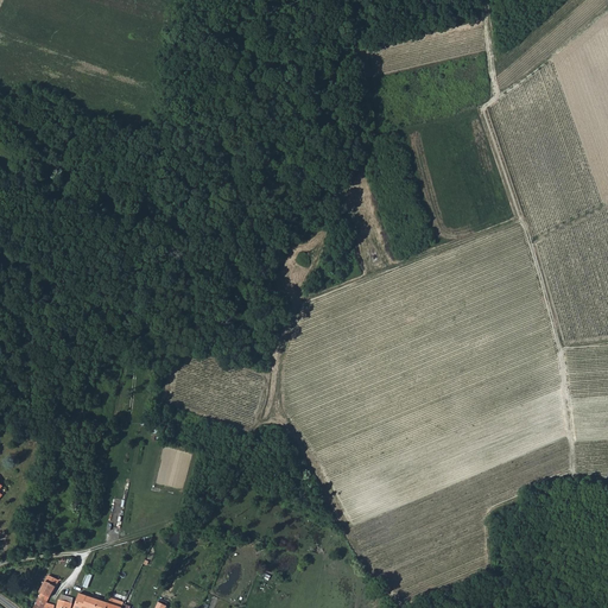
[(145,563),(151,565),(154,557),(150,553),(145,563)]
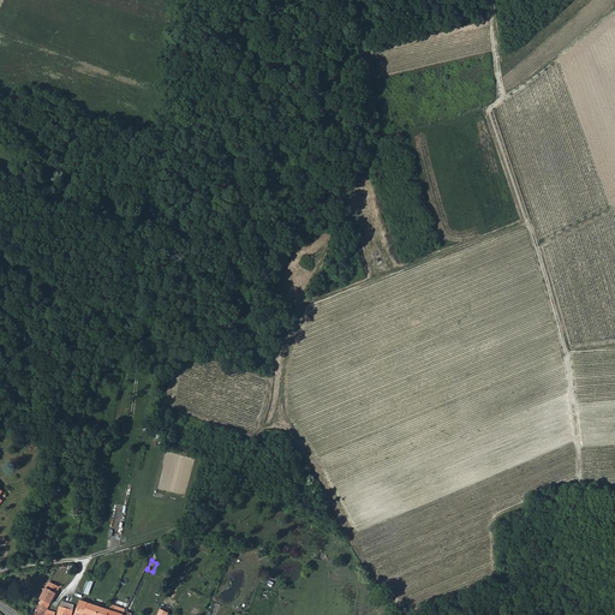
[(99,565),(95,563),(84,591),(88,592),(99,565)]
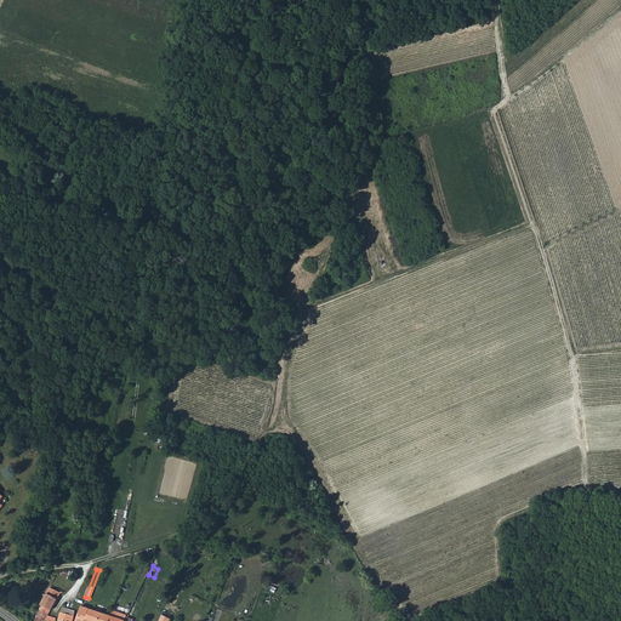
[(50,586),(40,603),(43,604),(51,609),(61,592),(62,592),(50,586)]
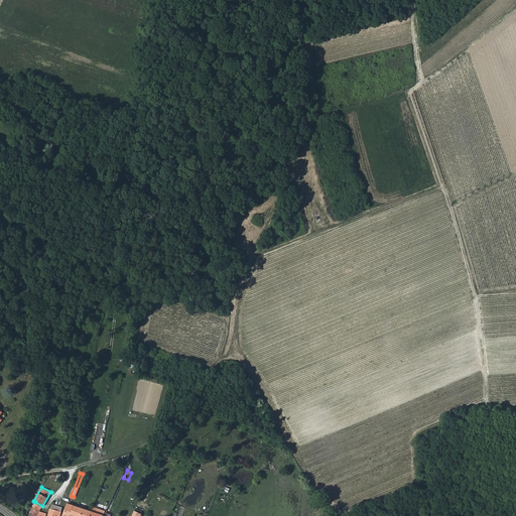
[(77,515),(78,515),(79,515),(90,515),(93,511),(68,502),(61,515),(77,515)]
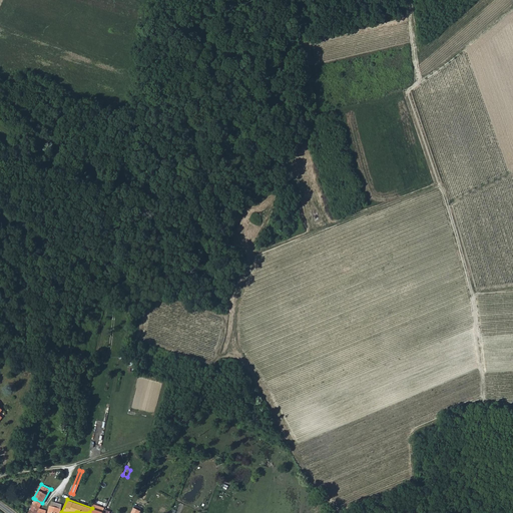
[(176,502),(170,512),(175,512),(176,512),(177,512),(178,512),(183,505),(176,502)]
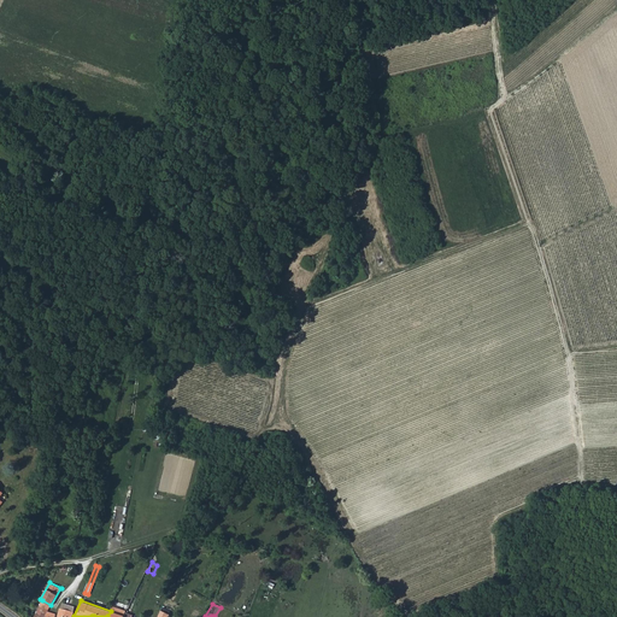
[(46,615),(48,610),(40,605),(37,611),(34,616),(47,616),(48,616),(46,615)]
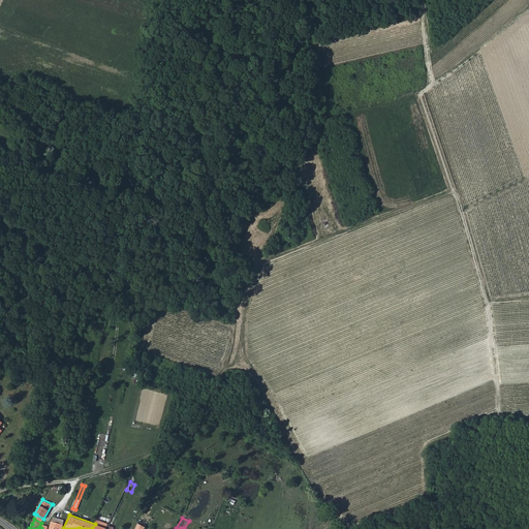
[(97,519),(95,524),(107,528),(109,523),(97,519)]
